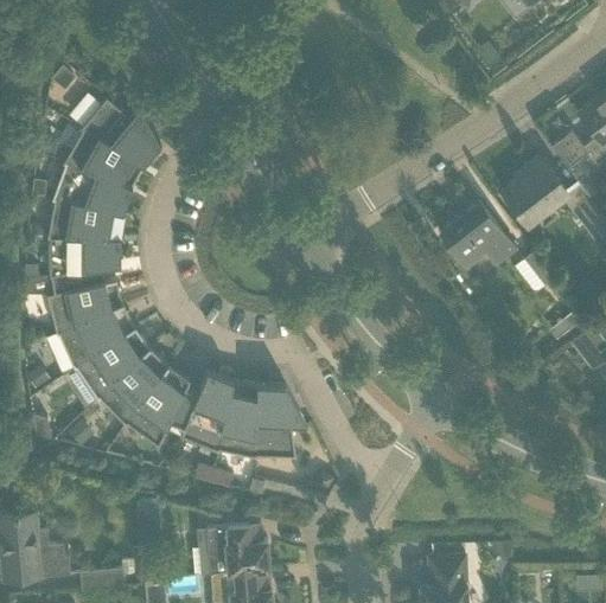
[(63,65),(51,79),(65,91),(76,77),(63,65)]
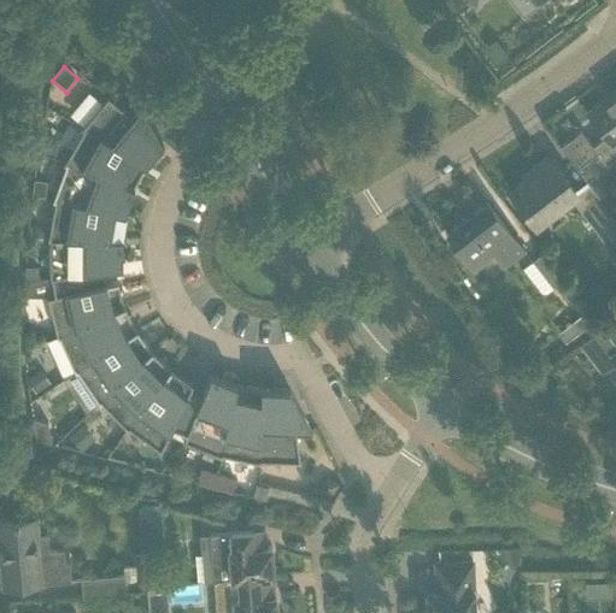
[(109,100),(82,130),(146,168),(147,168),(164,146),(142,110),(133,121),(109,100)]
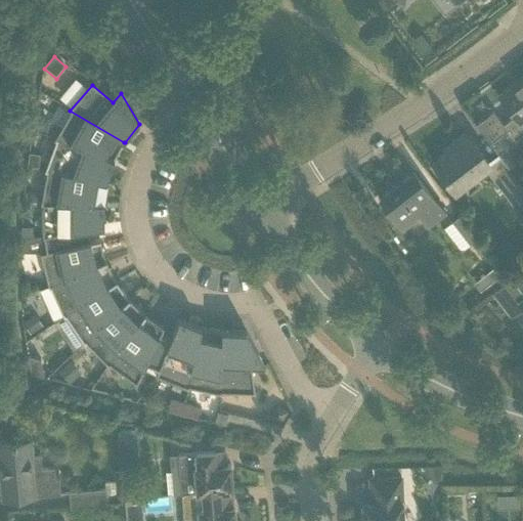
[(504,128),(507,133),(490,145),(498,157),(516,143),(513,139),(522,131),(522,85),(517,90),(514,87),(499,98),(515,118),(504,128)]
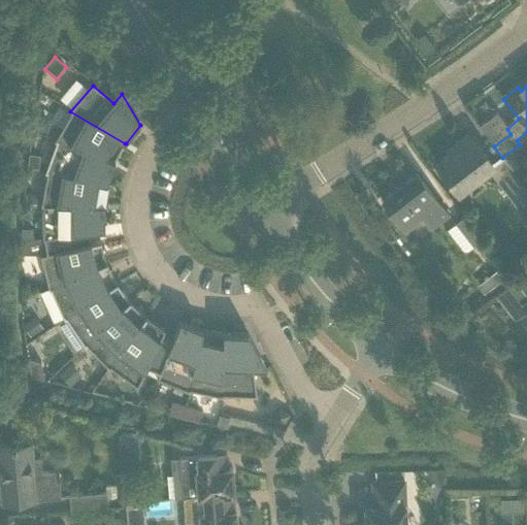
[(71,113),(56,141),(114,163),(114,162),(126,143),(125,143),(70,111),(70,112),(71,113)]
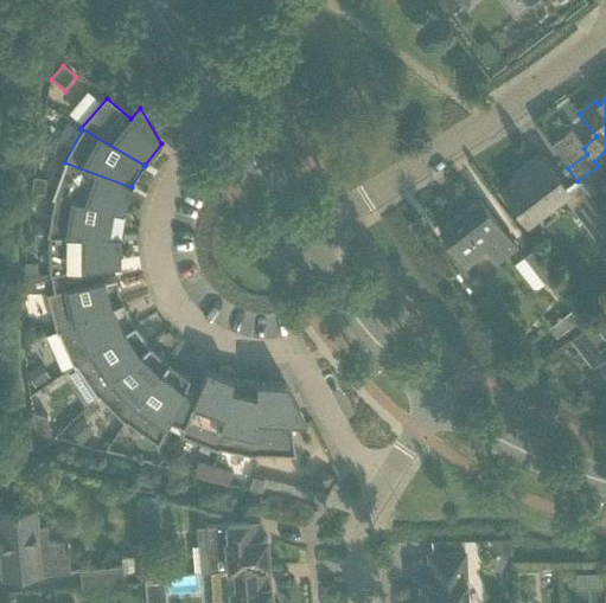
[(42,136),(39,152),(56,154),(58,139),(42,136)]
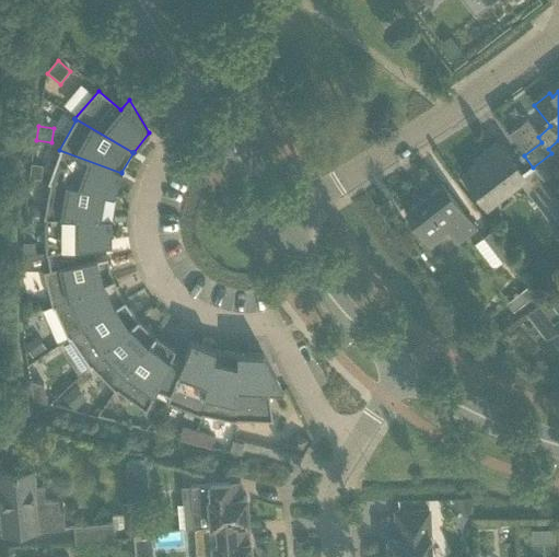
[(533,167),(523,176),(499,146),(486,155),(488,159),(464,177),(488,207),(519,183),(554,228),(558,223),(558,201),(549,189),(544,182),(533,167)]
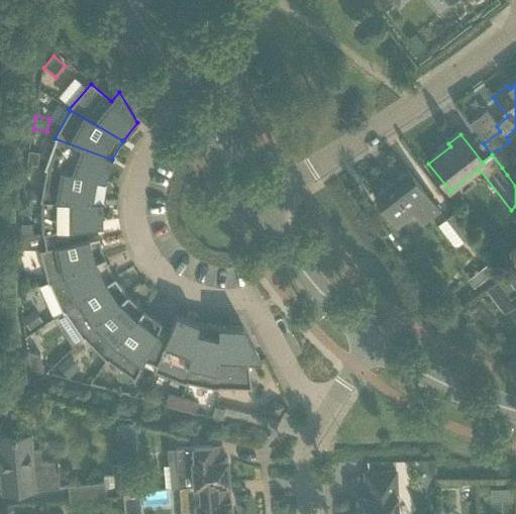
[(56,140),(44,170),(105,181),(113,160),(112,159),(112,160),(55,138),(54,139),(56,140)]
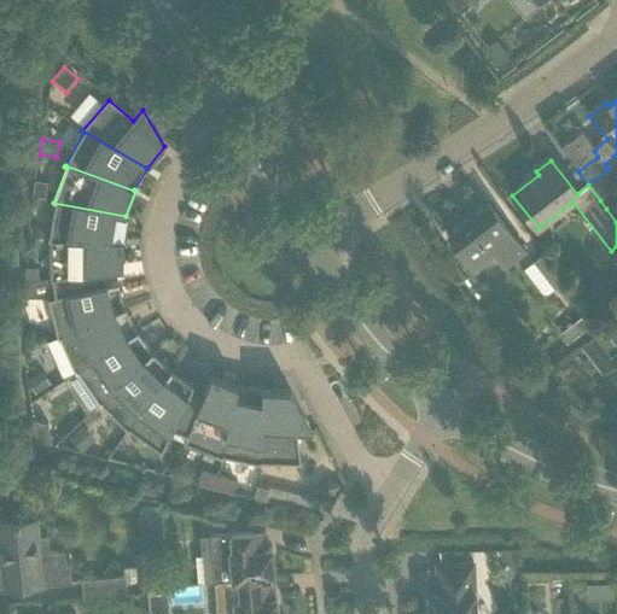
[(616,169),(613,165),(609,169),(588,185),(600,200),(616,187),(616,169)]
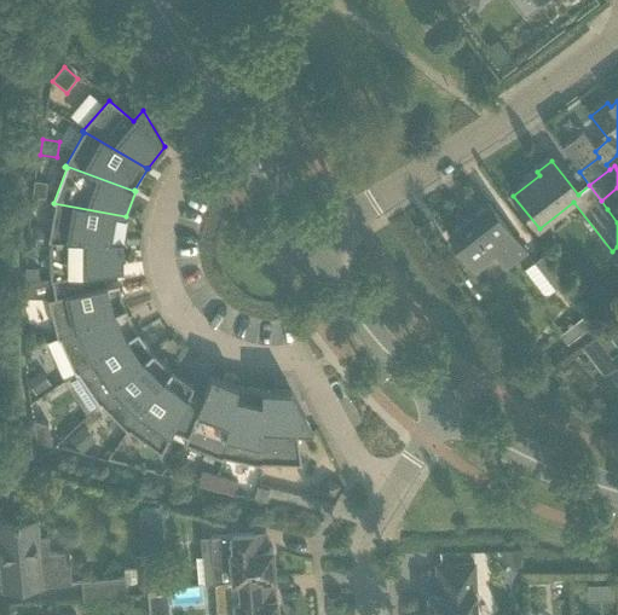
[(36,184),(34,198),(47,201),(48,185),(36,184)]
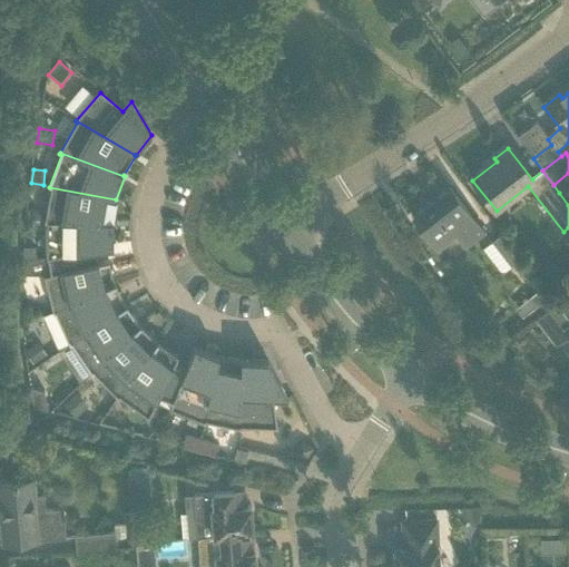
[(116,199),(49,187),(49,188),(51,189),(45,224),(113,224),(113,223),(117,199),(116,199)]
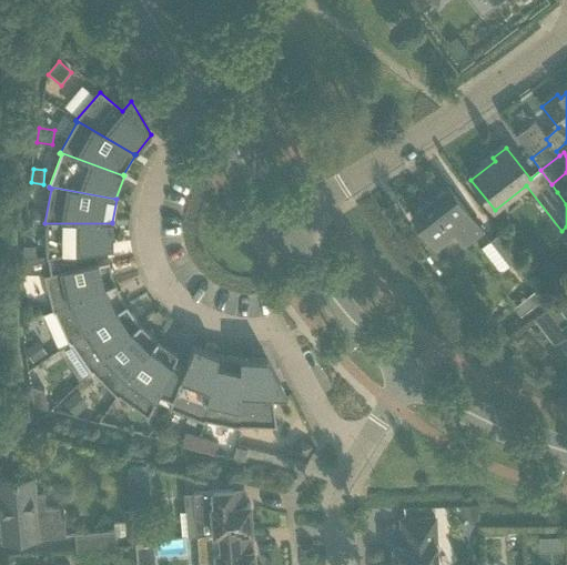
[(484,233),(464,208),(449,191),(413,220),(436,250),(455,234),(466,248),(484,233)]
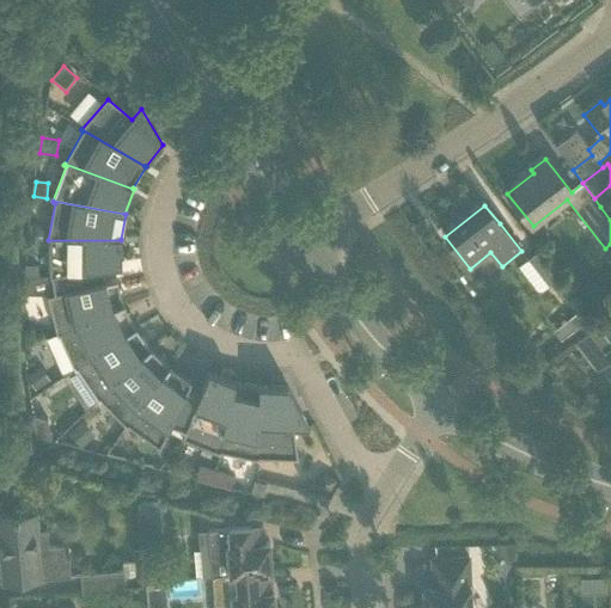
[(38,227),(32,227),(32,239),(43,239),(43,232),(38,227)]
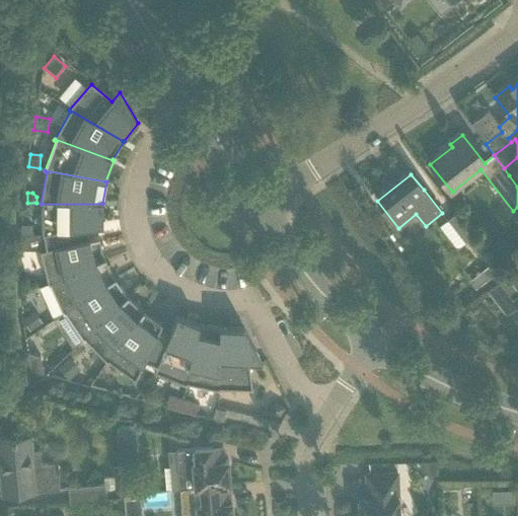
[(102,204),(41,204),(41,205),(43,205),(43,236),(103,226),(103,203),(102,203),(102,204)]
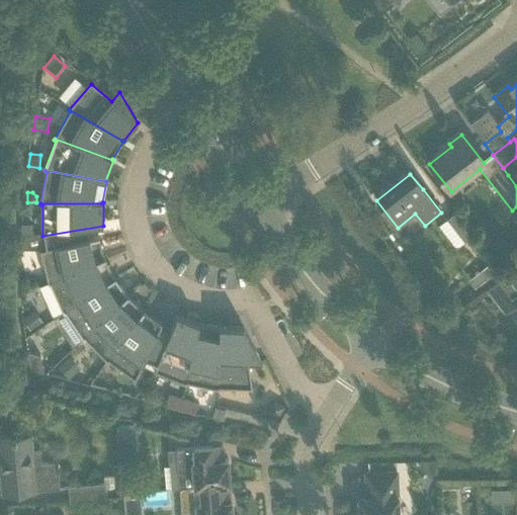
[(447,221),(464,245),(475,238),(456,215),(447,221)]
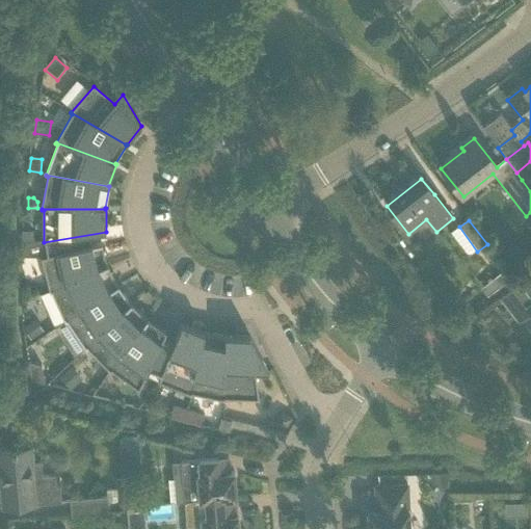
[(106,232),(44,242),(44,243),(45,243),(47,258),(42,259),(50,293),(108,267),(107,266),(102,244),(91,246),(89,235),(106,233),(106,232)]
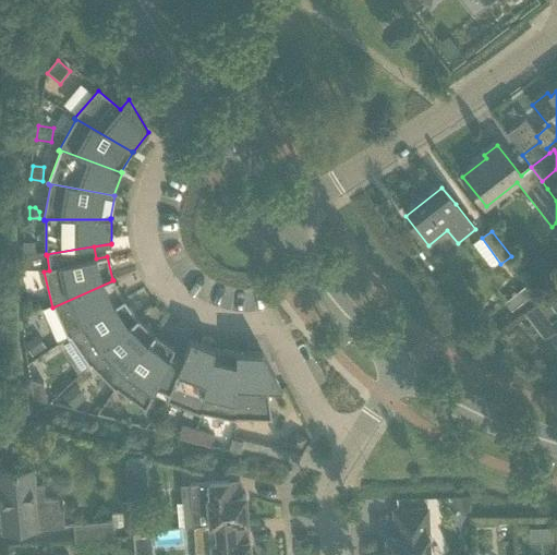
[(36,244),(24,244),(24,260),(36,256),(36,244)]
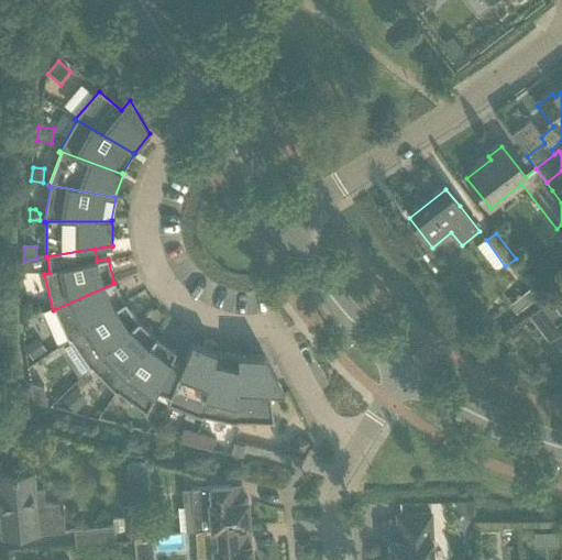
[(114,282),(113,282),(114,283),(53,310),(53,311),(55,310),(68,342),(124,305),(124,304),(114,282)]
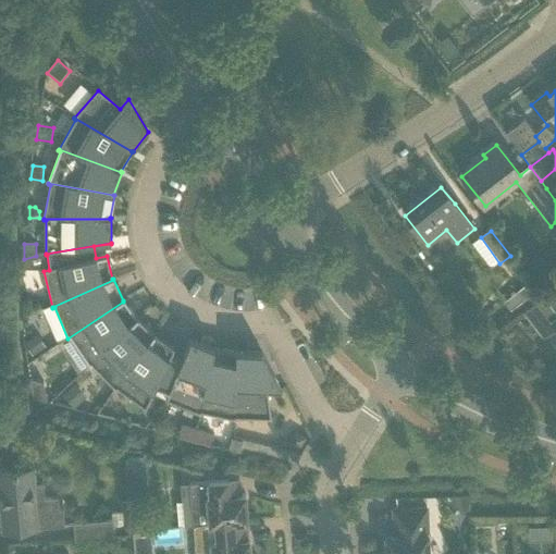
[(531,283),(520,292),(528,302),(539,293),(531,283)]
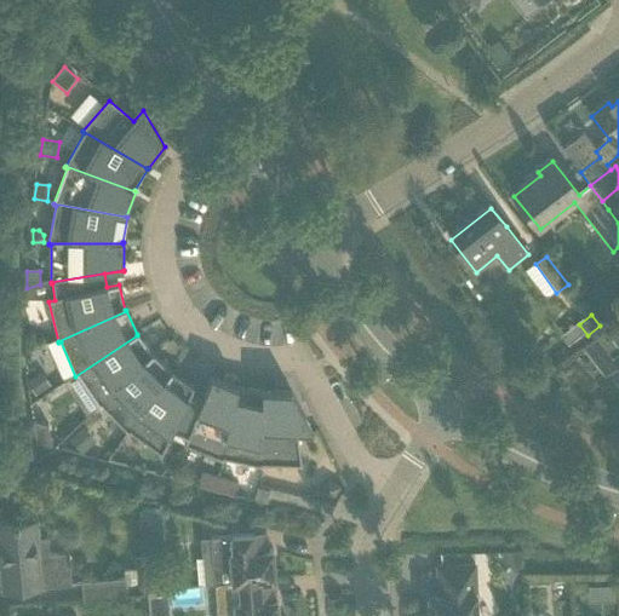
[(618,346),(608,333),(607,332),(583,351),(606,380),(618,369),(618,346)]
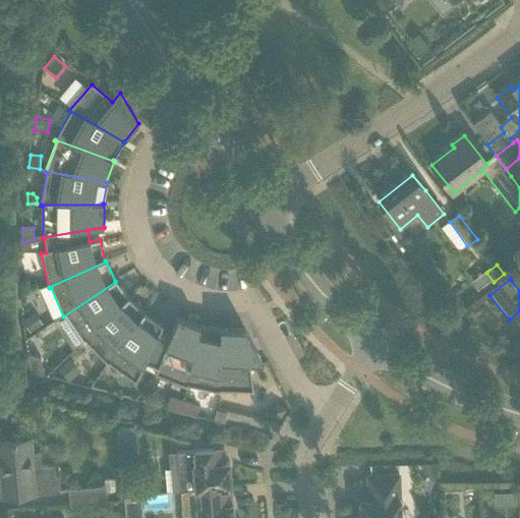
[(115,282),(63,317),(64,318),(65,317),(83,343),(128,300),(127,299),(115,281),(115,282)]
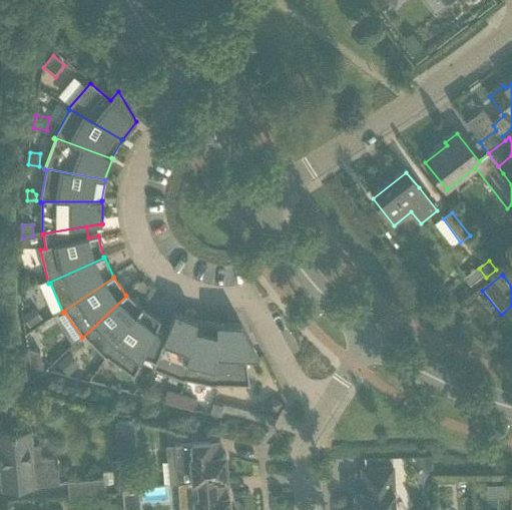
[(126,296),(82,338),(82,339),(84,338),(106,360),(142,311),(141,310),(126,294),(125,295),(126,296)]
